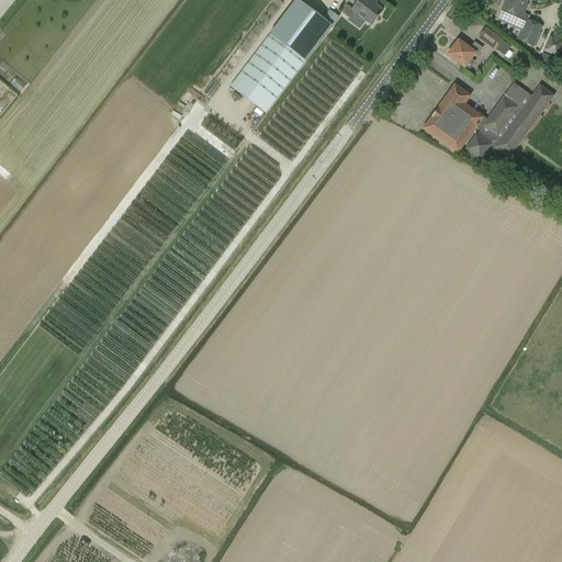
[(305,62),(327,33),(332,26),(323,20),(296,0),(295,0),(270,35),(305,62)]
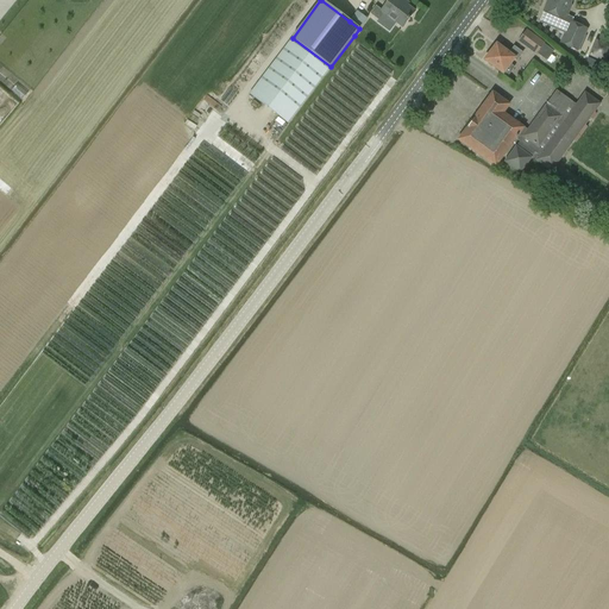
[(378,20),(383,13),(402,27),(415,11),(402,1),(402,0),(389,0),(381,11),(376,7),(371,14),(378,20)]
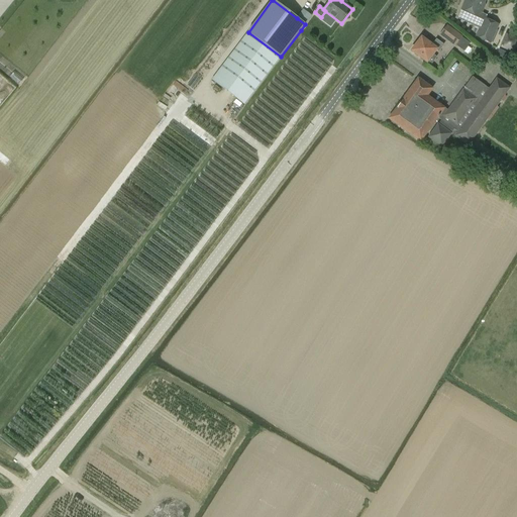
[(482,8),(485,0),(466,0),(461,9),(480,17),(483,8),(482,8)]
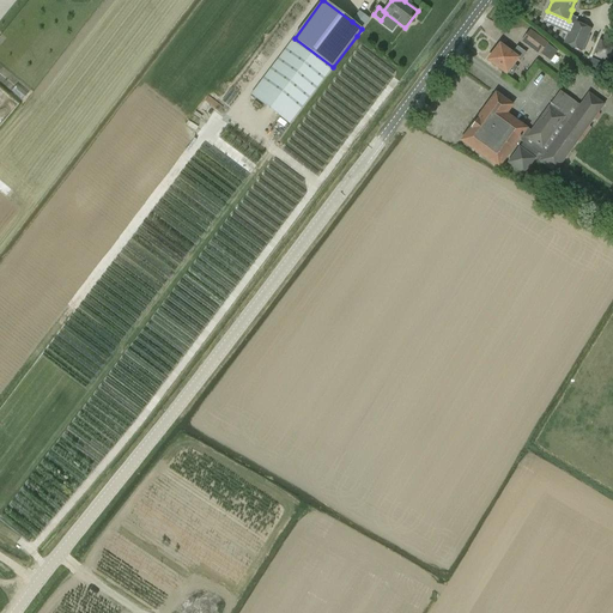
[(574,22),(564,43),(582,52),(583,49),(588,50),(594,38),(589,36),(593,29),(574,22)]
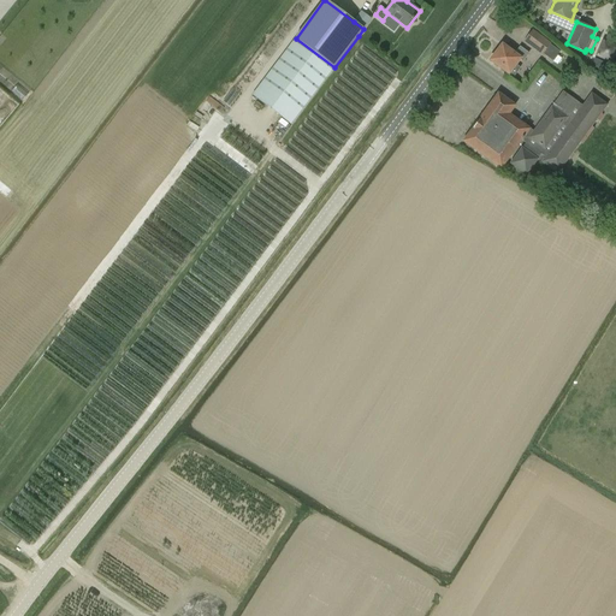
[(523,42),(549,59),(557,46),(532,29),(523,42)]
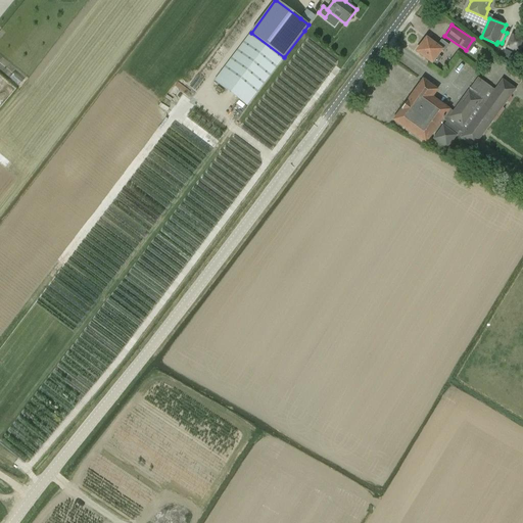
[(519,53),(522,46),(522,33),(519,30),(509,47),(519,53)]
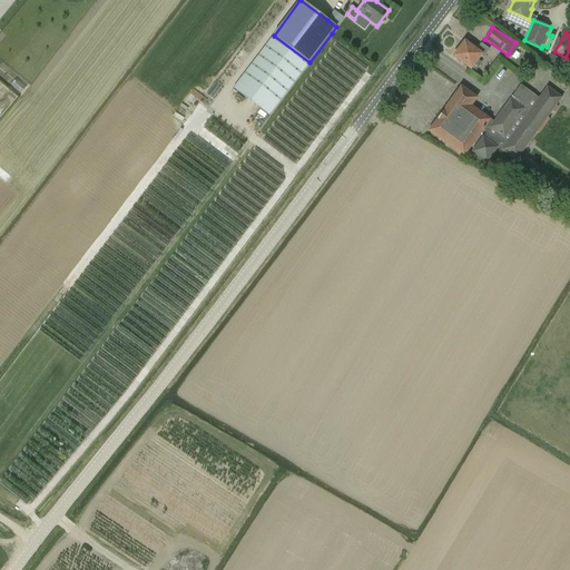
[(274,36),(233,88),(261,109),(269,116),(310,62),(274,36)]
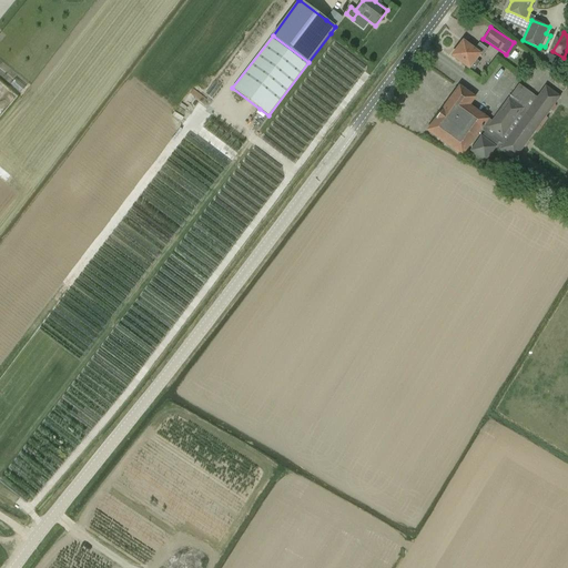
[(469,69),(478,56),(482,58),(488,50),(479,43),(474,50),(463,42),(453,57),(462,62),(469,69)]
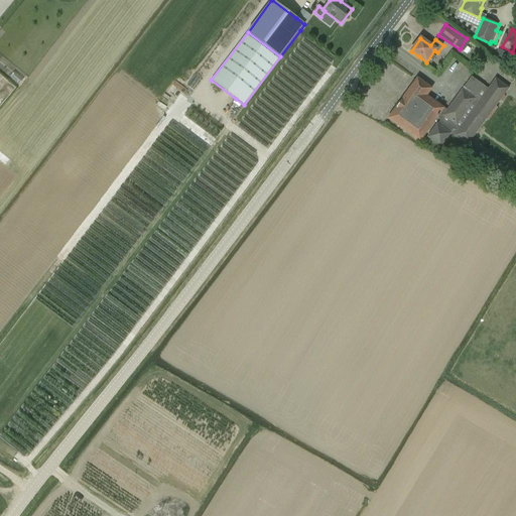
[(498,58),(495,62),(501,68),(504,62),(498,58)]
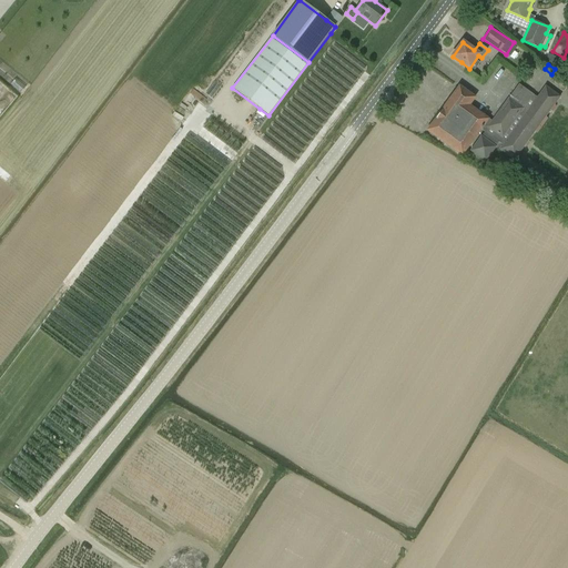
[(559,97),(545,87),(537,98),(519,84),(508,99),(492,122),(488,120),(468,105),(475,98),(459,87),(428,131),(462,155),(480,130),(485,132),(470,151),(485,162),(499,143),(503,145),(499,150),(514,160),(546,117),(559,97)]
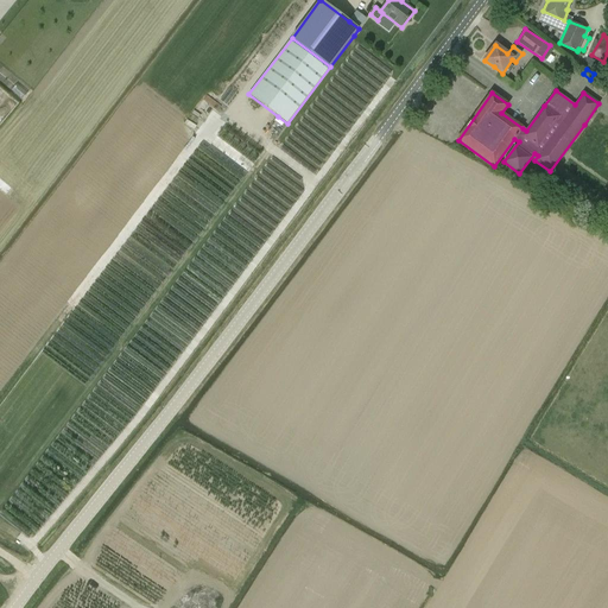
All buildings are outlined.
